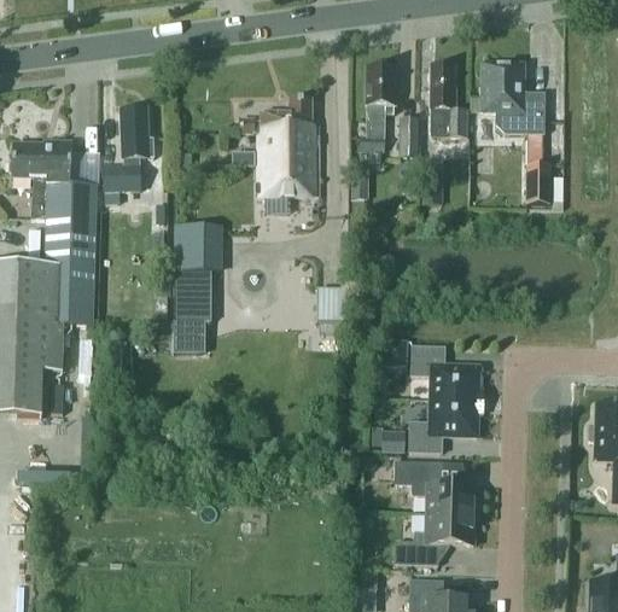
[(523,92),(523,63),(482,63),(481,86),(479,86),(479,97),(470,97),(468,111),(478,111),(495,111),(495,123),(503,133),(526,133),(541,133),(543,133),(543,92),(525,92),(523,92)]
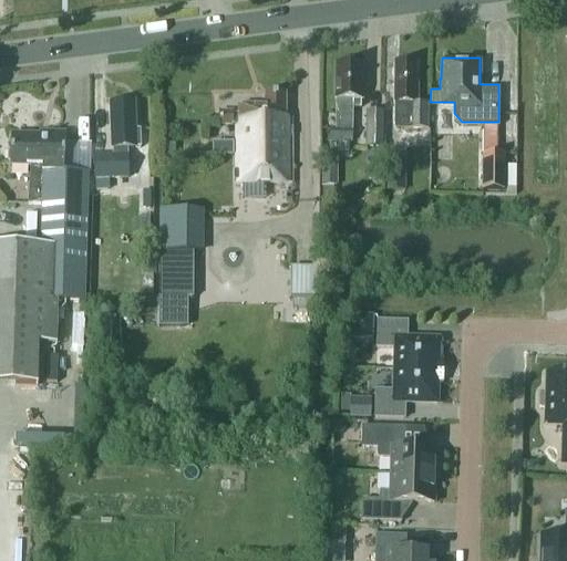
[(397,125),(409,125),(428,125),(428,99),(418,99),(418,80),(414,80),(415,59),(394,59),(394,115),(397,115),(397,125)]
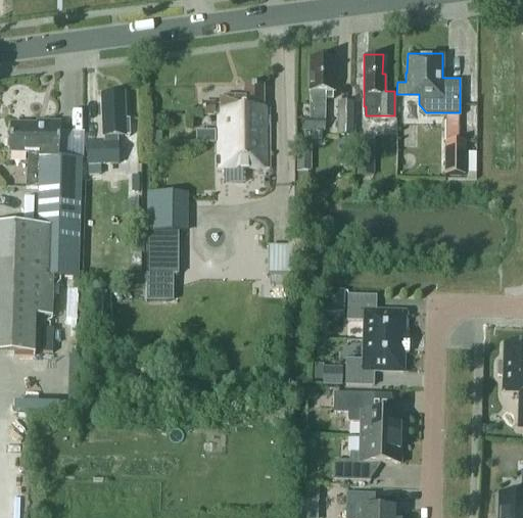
[(333,95),(333,56),(310,56),(310,88),(310,106),(310,114),(304,114),(303,127),(325,127),(325,95),(333,95)]
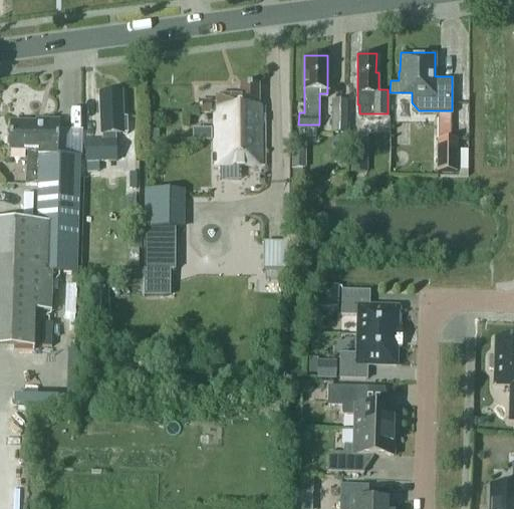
[(199,97),(199,110),(210,110),(210,109),(214,109),(214,153),(212,153),(212,160),(214,160),(214,163),(263,163),(263,103),(258,103),(258,81),(240,81),(240,91),(216,91),(216,99),(210,100),(210,97),(199,97)]
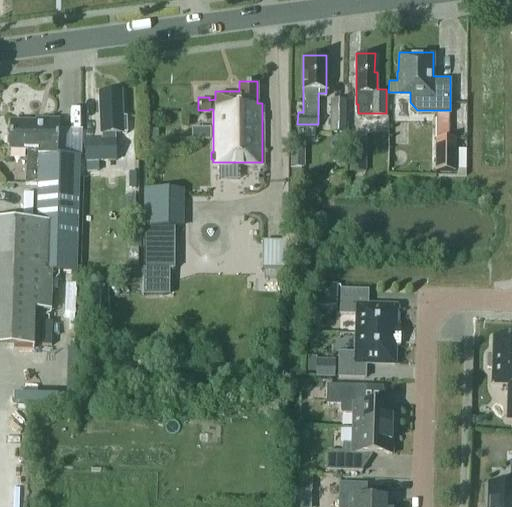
[(99,90),(100,130),(101,130),(102,136),(85,137),(85,158),(115,157),(114,130),(127,129),(126,114),(122,114),(121,89),(99,90)]
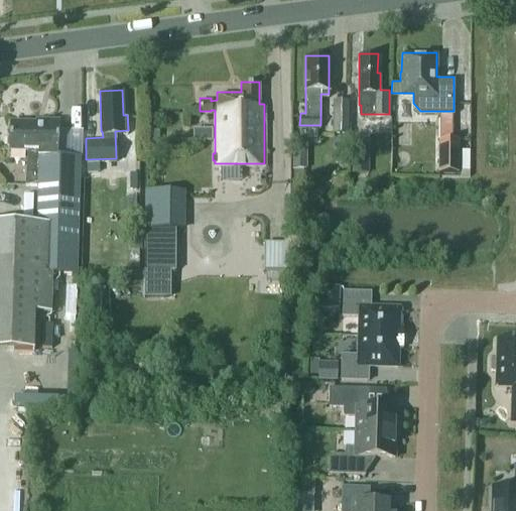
[(332,130),(348,131),(349,98),(333,97),(332,130)]
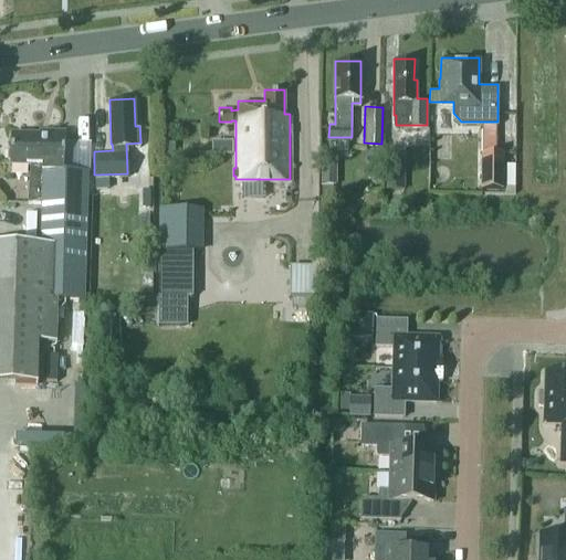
[(31,161),(30,191),(30,200),(42,200),(41,243),(0,241),(0,379),(37,381),(38,338),(55,339),(56,296),(82,297),(83,275),(84,275),(87,169),(63,168),(64,128),(48,128),(48,131),(11,130),(10,160),(31,161)]
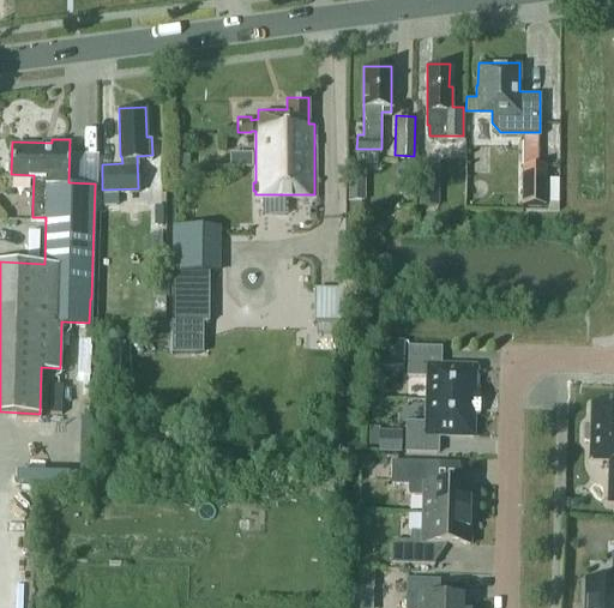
[(184,151),(184,148),(179,148),(179,151),(179,161),(175,161),(175,170),(179,170),(190,169),(190,151),(184,151)]
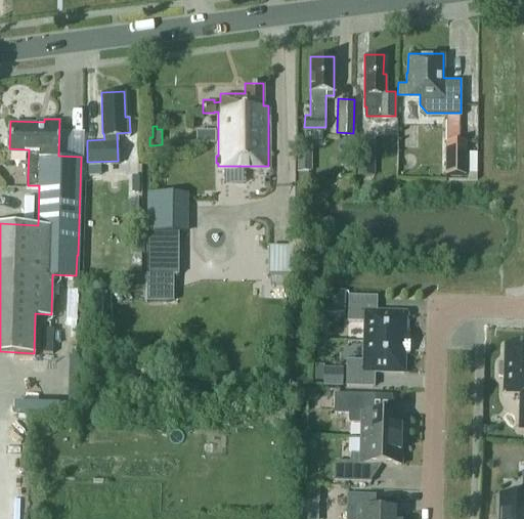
[(446,139),(446,172),(466,172),(466,139),(446,139)]
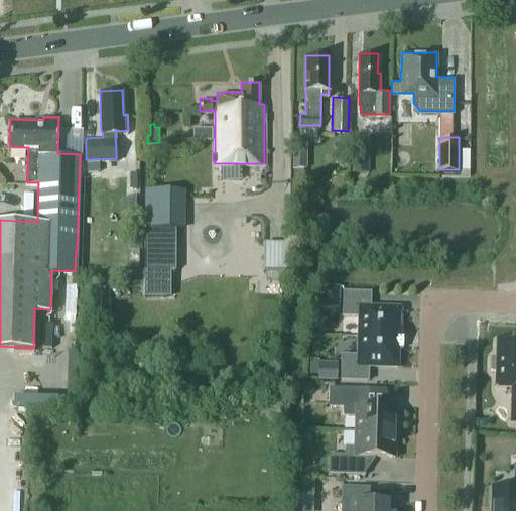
[(366,139),(352,139),(351,169),(365,169),(366,139)]
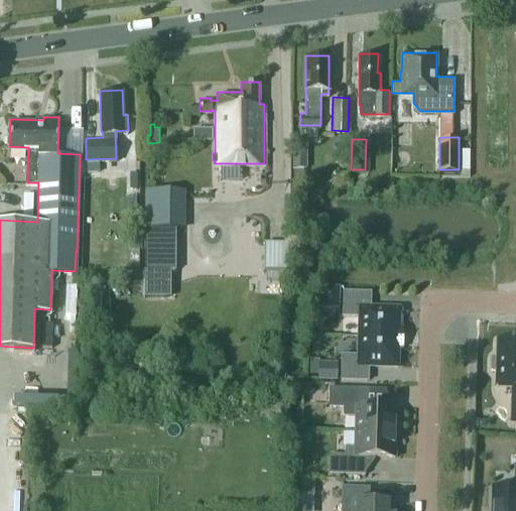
[(465,140),(465,168),(473,168),(473,140),(465,140)]
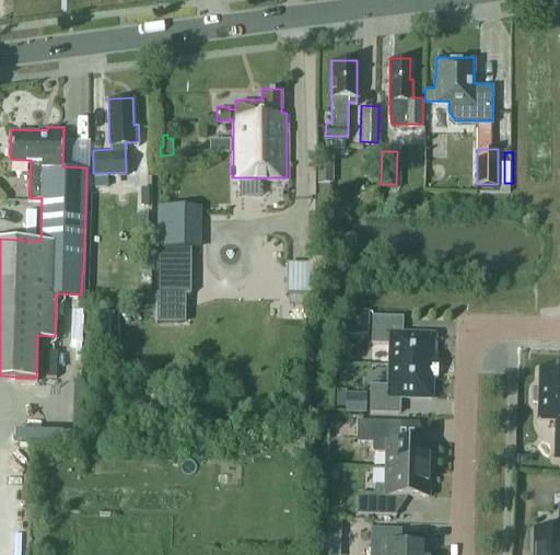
[(328,158),(318,158),(317,158),(317,180),(328,180),(330,180),(330,158),(328,158)]
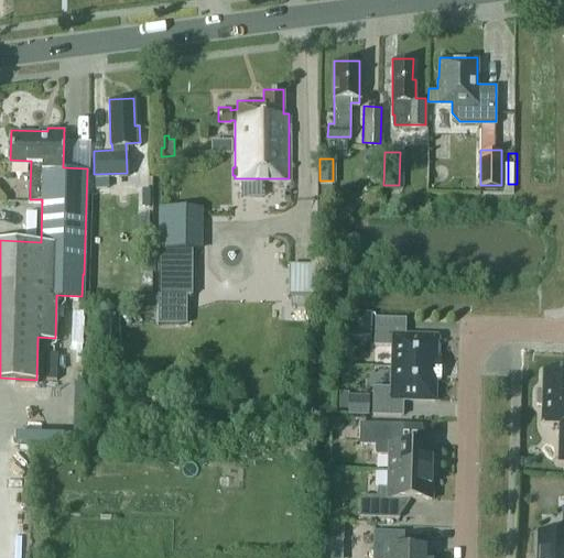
[(107,173),(94,174),(95,185),(107,184),(107,173)]
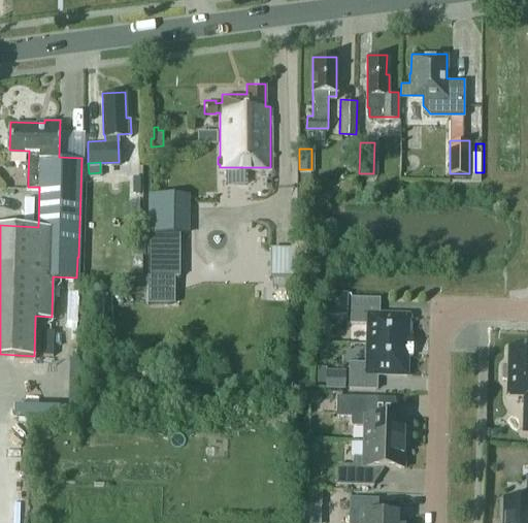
[(140,188),(140,173),(132,173),(132,188),(140,188)]
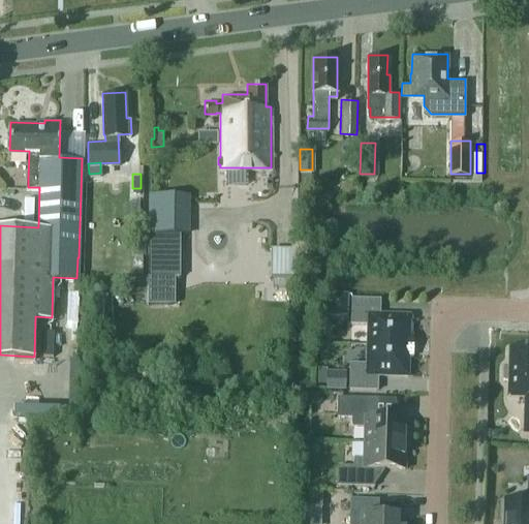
[(149,192),(149,273),(180,273),(180,230),(180,192),(149,192)]
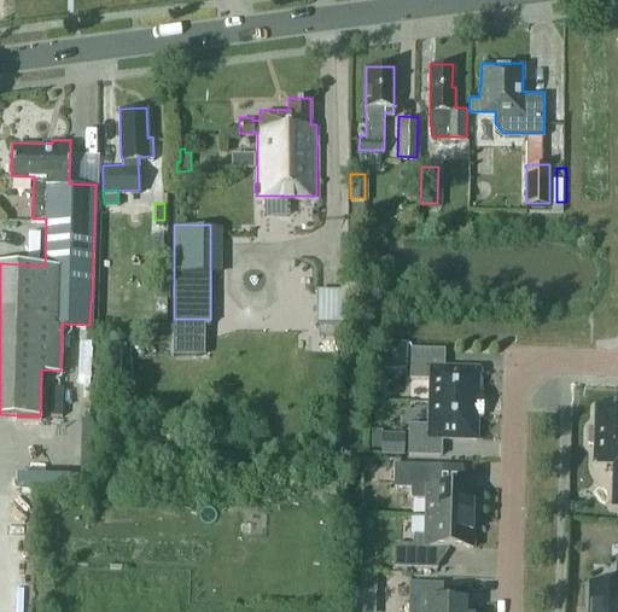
[(349,328),(347,284),(321,285),(322,330),(349,328)]
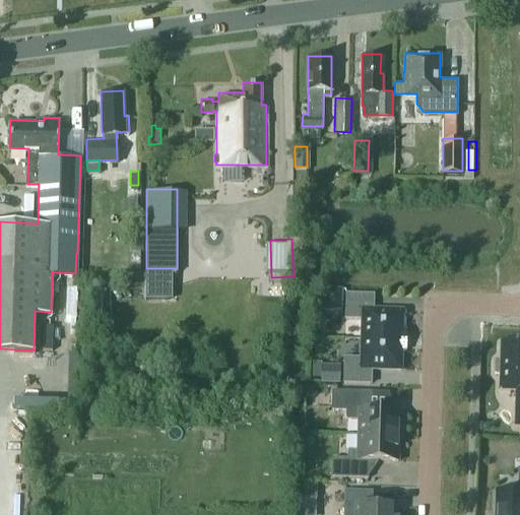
[(104,255),(113,260),(117,252),(108,248),(104,255)]
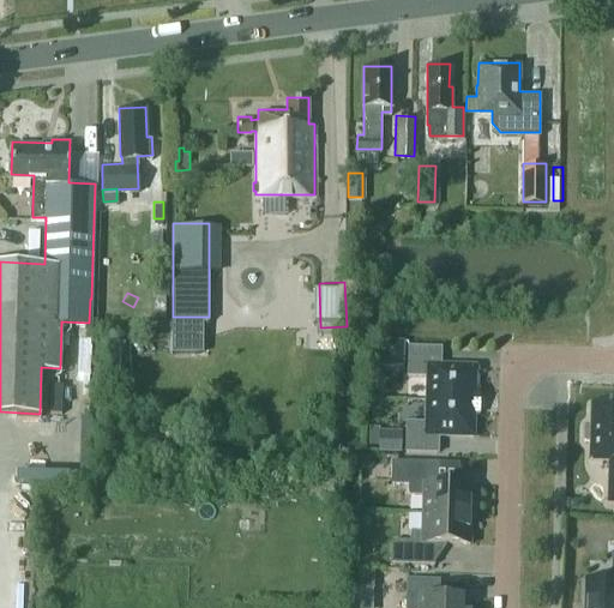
[(379,362),(404,362),(404,337),(379,337),(379,362)]
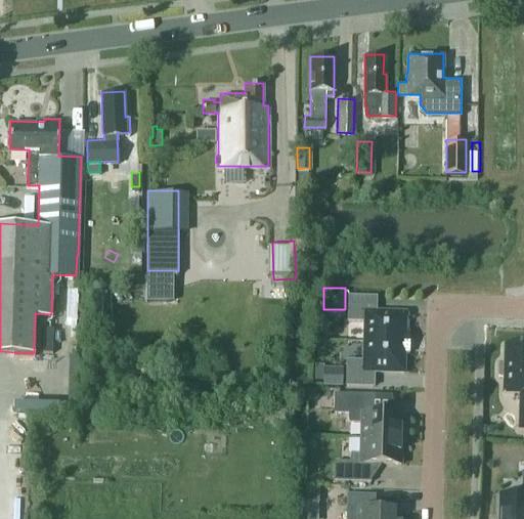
[(364,318),(363,338),(404,339),(405,309),(376,308),(376,294),(349,293),(348,317),(364,318)]
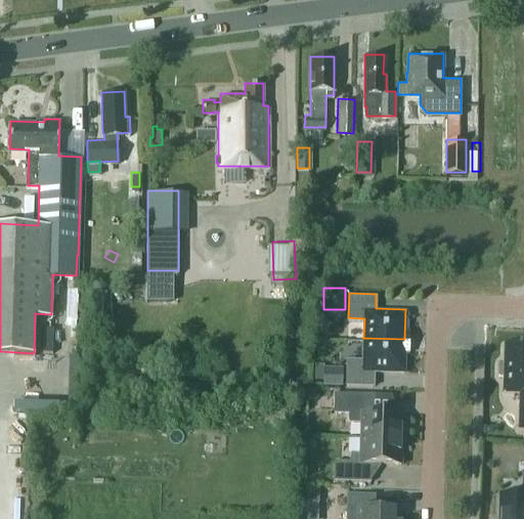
[(404,339),(363,338),(363,357),(347,357),(346,382),(374,383),(374,369),(404,370),(404,339)]
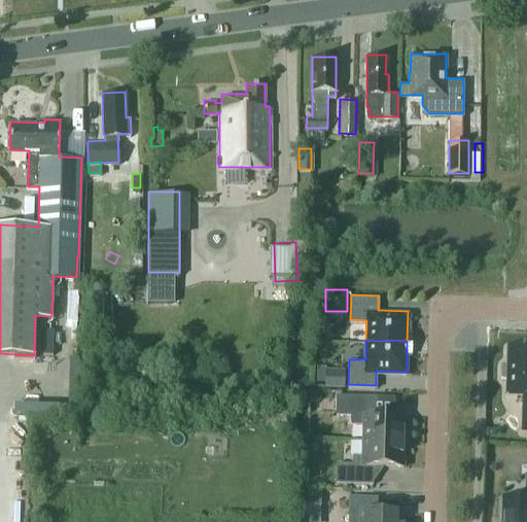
[(526,344),(507,344),(506,361),(501,361),(501,375),(506,375),(505,391),(523,392),(522,428),(526,427),(526,344)]
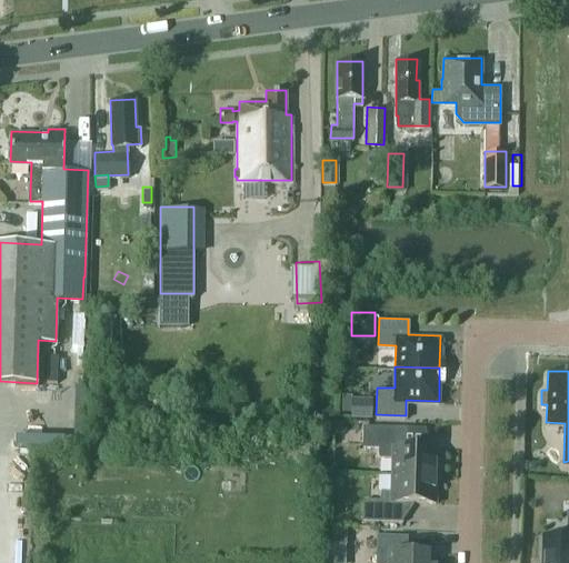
[(351,396),(350,414),(370,415),(371,398),(351,396)]
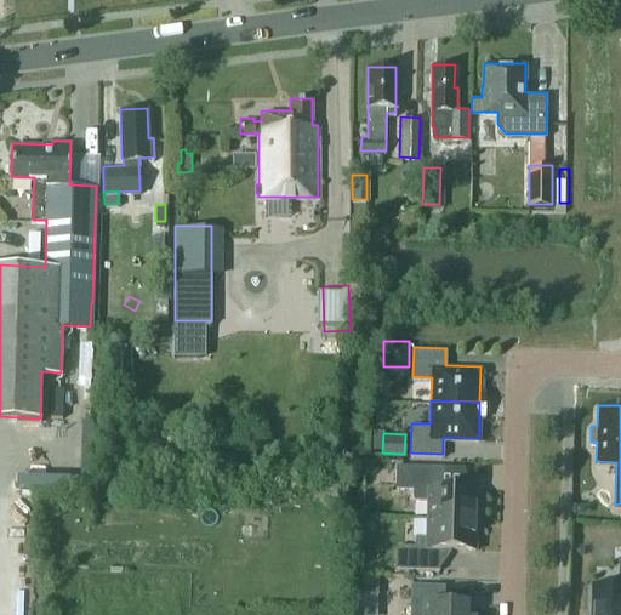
[(365,457),(365,470),(371,470),(377,465),(377,457),(365,457)]
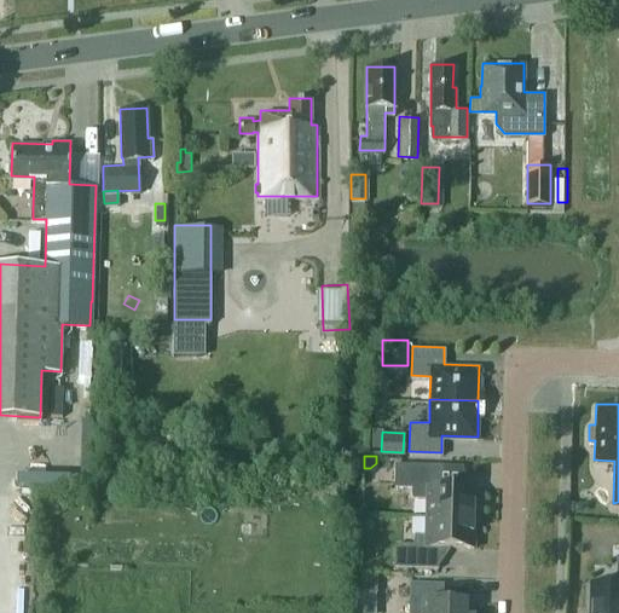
[(427,497),(426,514),(474,515),(475,485),(440,484),(440,462),(395,461),(394,485),(412,485),(412,496),(427,497)]
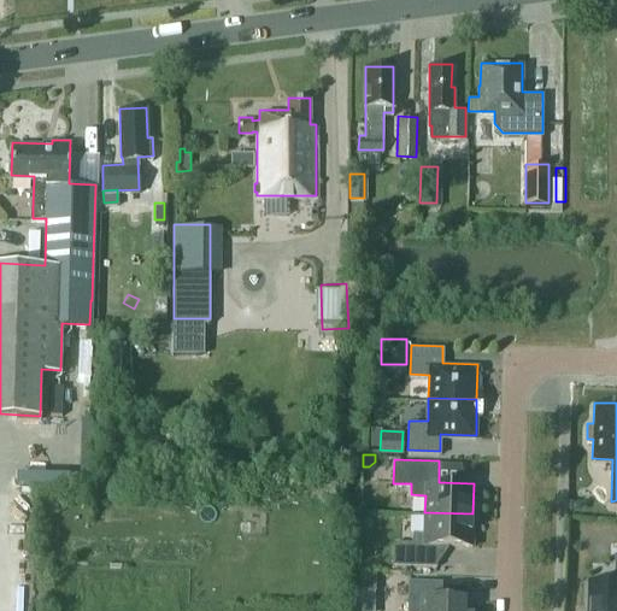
[(472,513),(424,512),(423,530),(412,530),(412,540),(393,539),(393,563),(436,564),(436,542),(472,544),(472,513)]
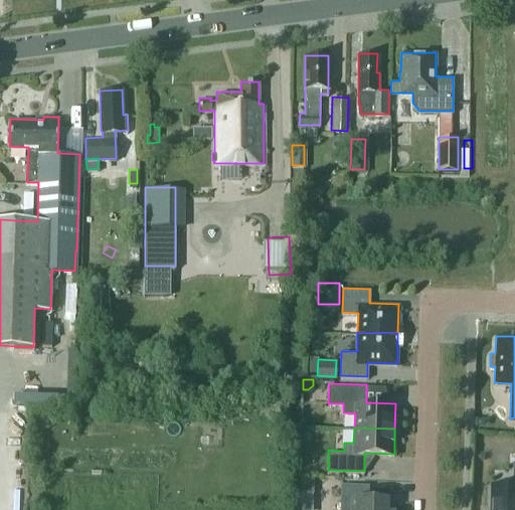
[(489,509),(514,509),(514,463),(514,464),(513,485),(490,484),(489,509)]
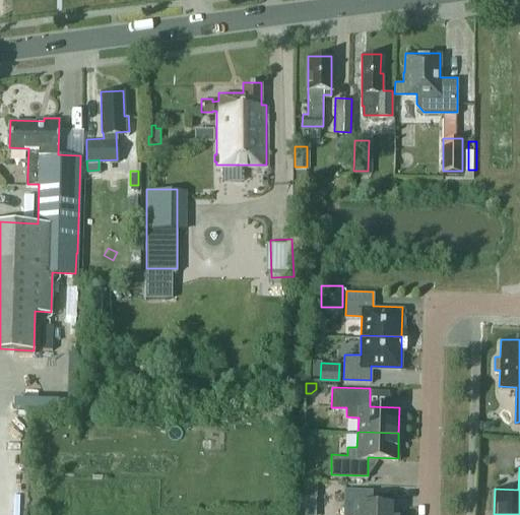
[(316,496),(317,479),(305,478),(304,495),(316,496)]
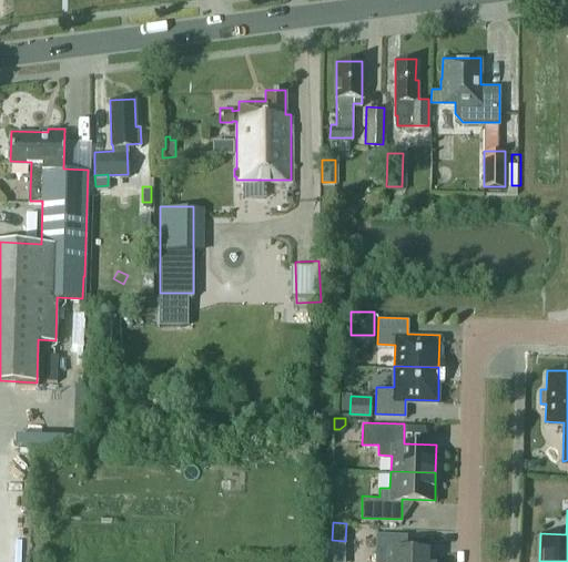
[(387,561),(433,561),(433,550),(405,549),(405,533),(376,532),(376,561),(387,561)]
